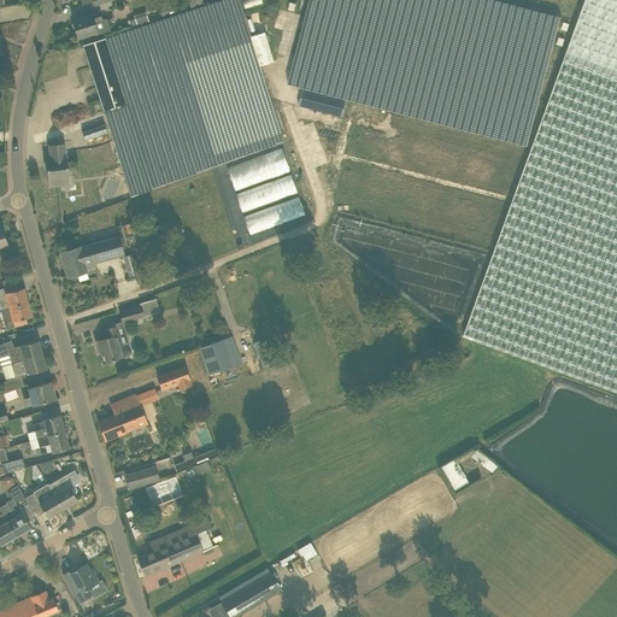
[(274,62),(274,60),(264,33),(265,33),(259,11),(245,16),(239,0),(222,0),(105,39),(153,189),(283,142),(259,66),(274,62)]
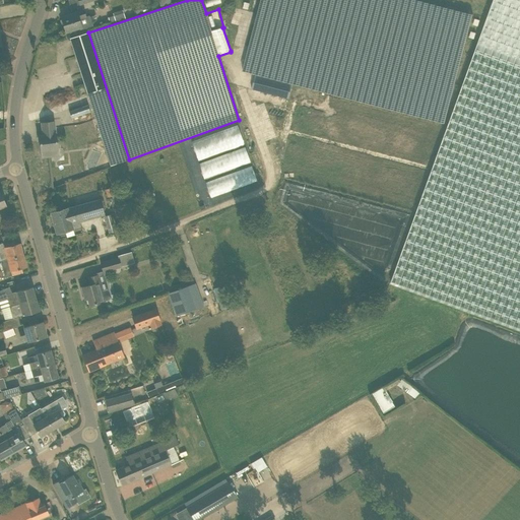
[(261,0),(243,71),(329,93),(445,123),(473,14),(418,0),(261,0)]
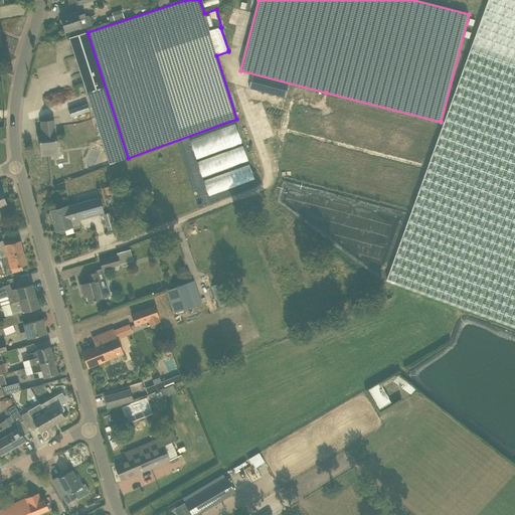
[(514,0),(489,0),(471,50),(387,280),(514,326),(514,0)]
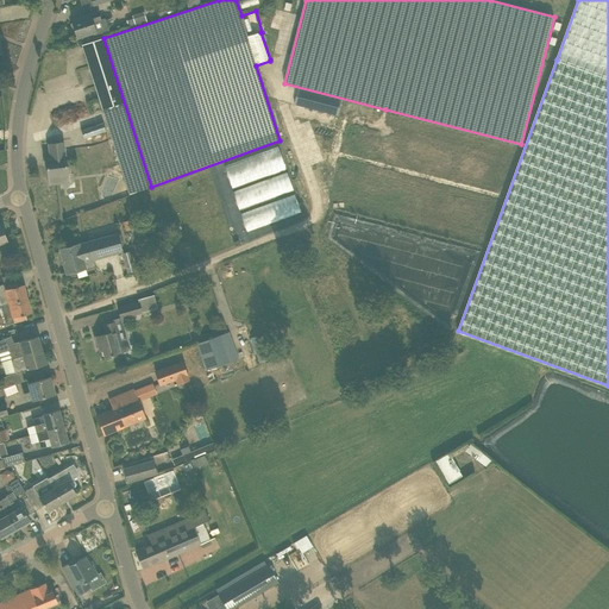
[(105,18),(100,19),(98,11),(71,19),(77,38),(93,32),(94,35),(108,30),(105,18)]
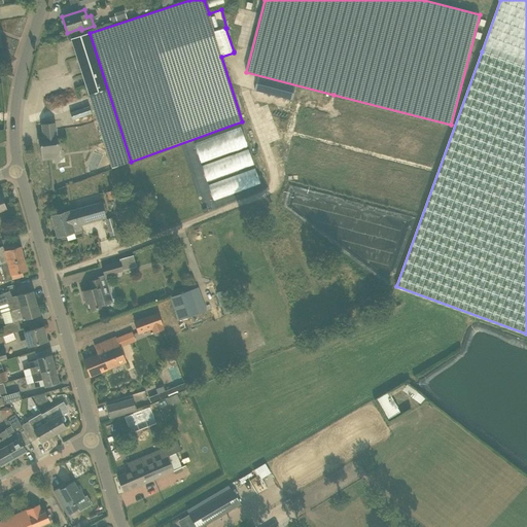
[(114,13),(115,15),(109,18),(111,24),(127,19),(125,10),(114,13)]
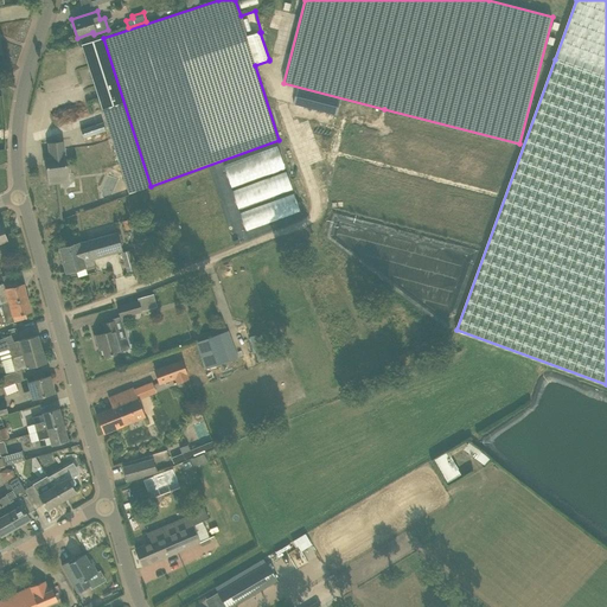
[(103,38),(82,45),(128,193),(151,186),(103,38)]
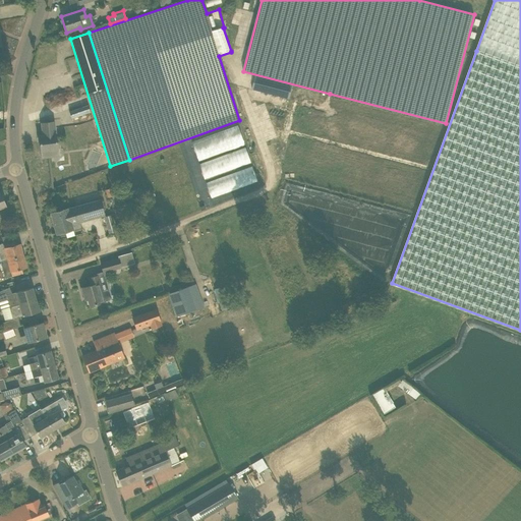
[(255,75),(252,90),(290,99),(293,84),(255,75)]
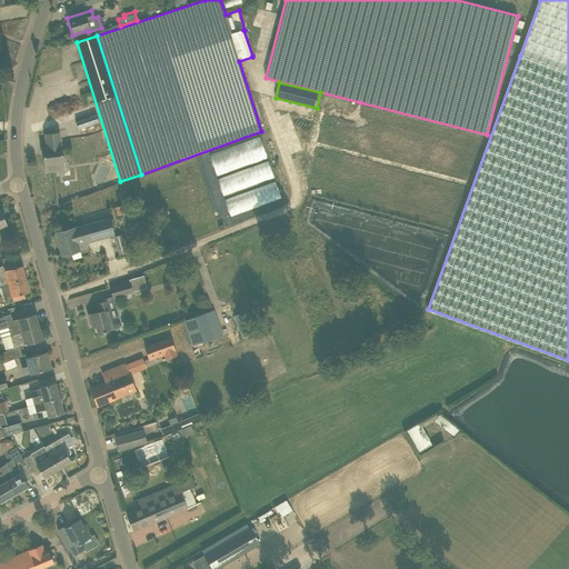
[(97,115),(89,117),(92,125),(99,122),(97,115)]
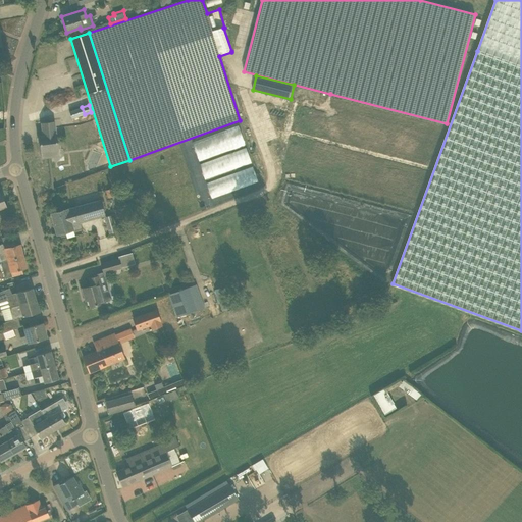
[(71,118),(85,114),(82,107),(69,111),(71,118)]
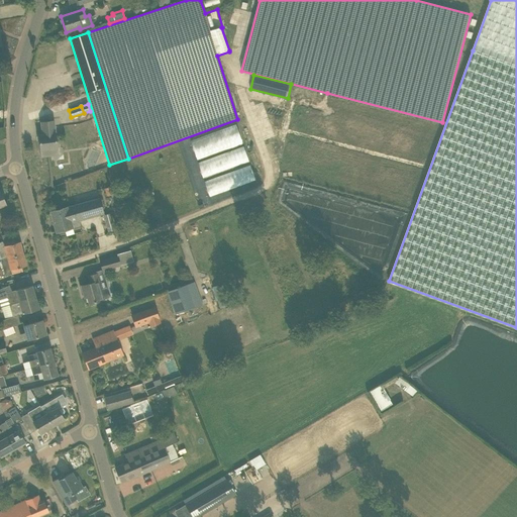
[(272,110),(268,124),(279,127),(283,113),(272,110)]
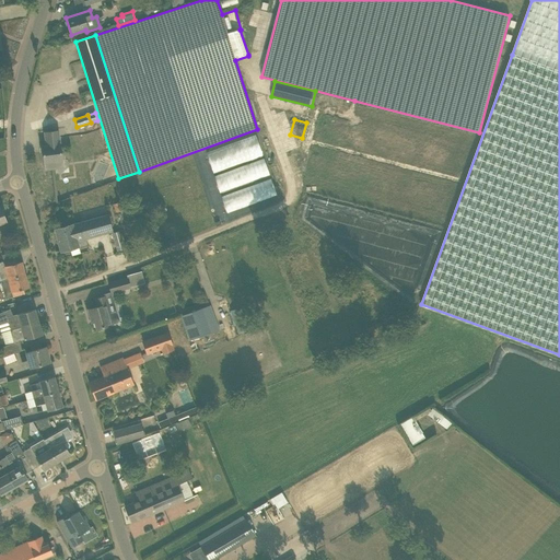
[(42,147),(44,162),(45,162),(45,170),(55,168),(54,161),(62,160),(60,144),(58,130),(45,132),(47,146),(42,147)]
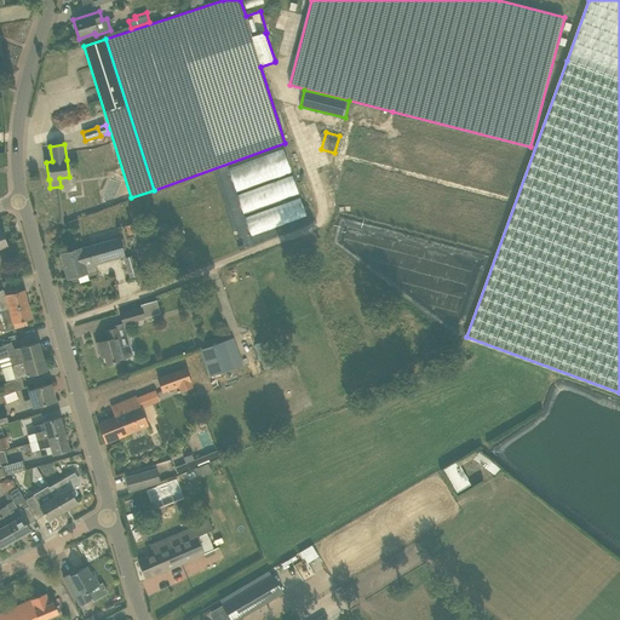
[(235,190),(292,171),(285,149),(228,168),(235,190)]
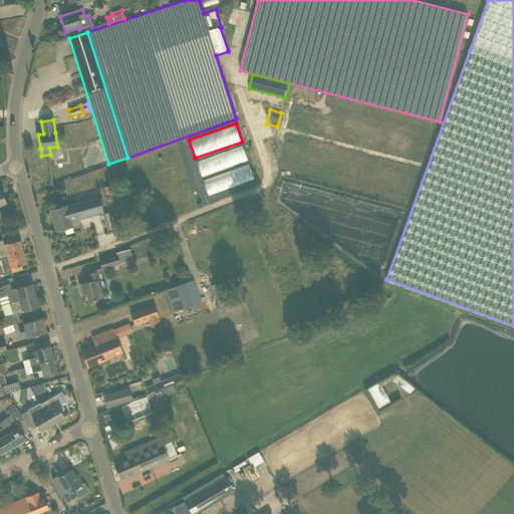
[(244,146),(197,161),(202,176),(249,161),(244,146)]
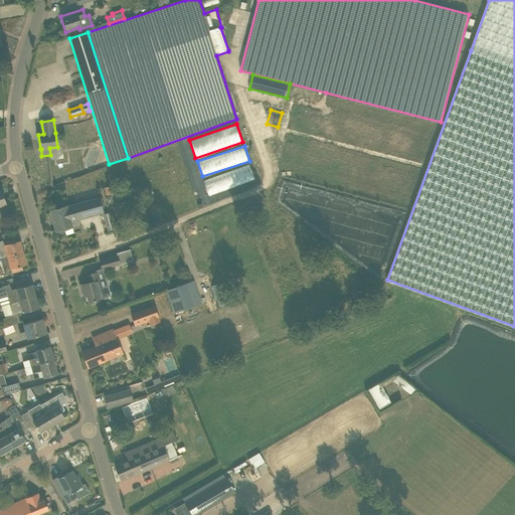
[(204,180),(208,194),(255,180),(250,165),(204,180)]
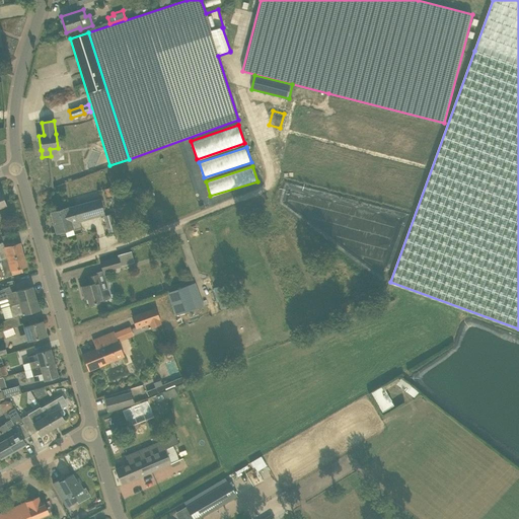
[(100,199),(60,210),(51,213),(56,233),(74,228),(73,223),(104,214),(100,199)]
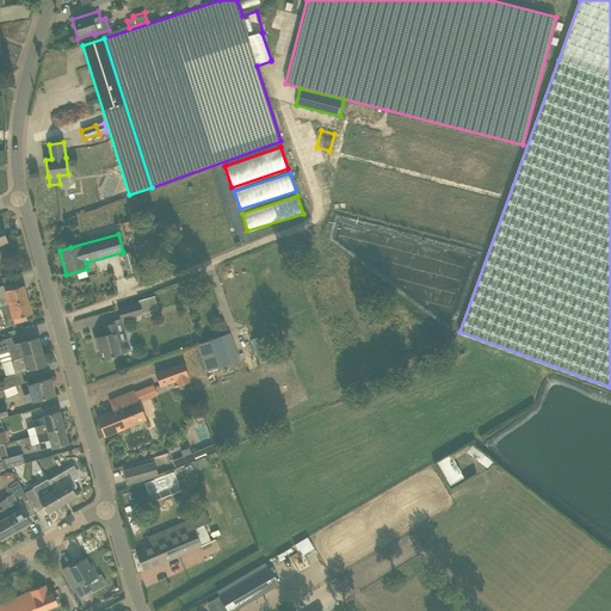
[(137,261),(125,264),(128,275),(140,271),(137,261)]
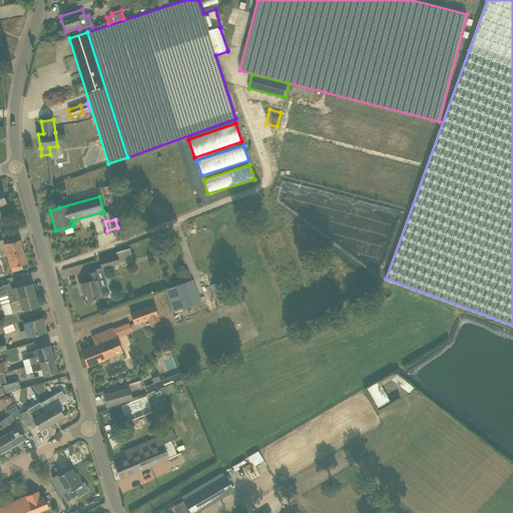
[(14,236),(0,239),(0,257),(0,258),(1,258),(23,251),(20,239),(15,240),(14,236)]
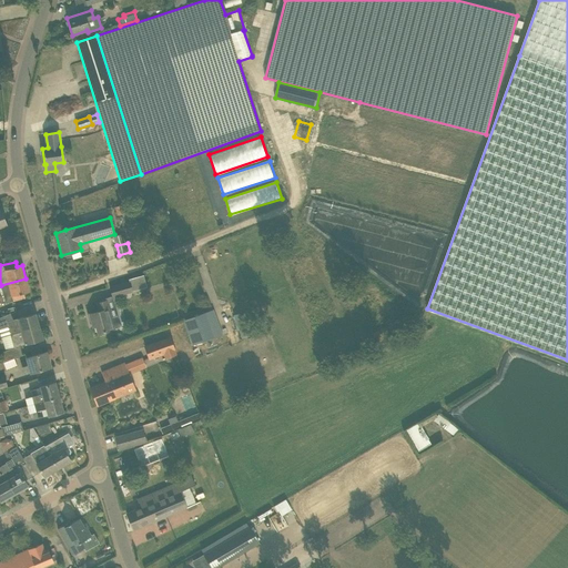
[(6,303),(26,297),(23,293),(29,292),(26,279),(1,285),(6,303)]
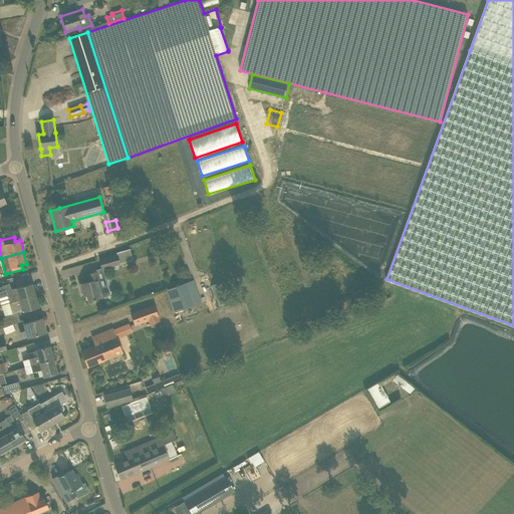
[(102,268),(119,263),(117,256),(100,261),(102,268)]
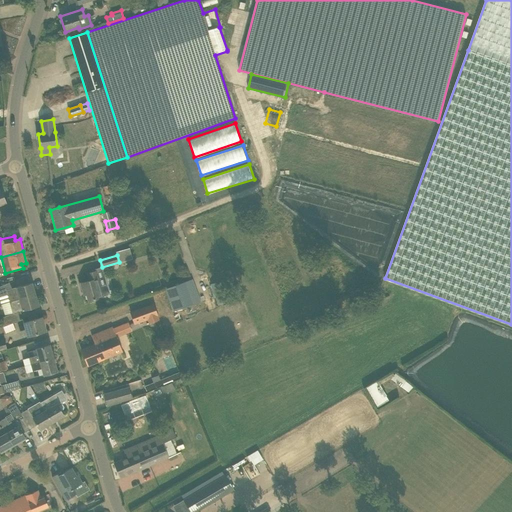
[(88,300),(98,298),(108,295),(109,293),(110,291),(109,287),(107,285),(105,284),(100,285),(96,270),(88,273),(90,280),(81,283),(83,292),(86,292),(88,300)]
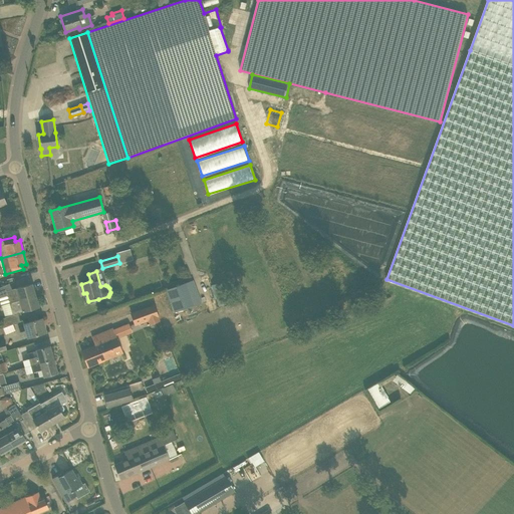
[(224,280),(212,284),(217,298),(229,294),(224,280)]
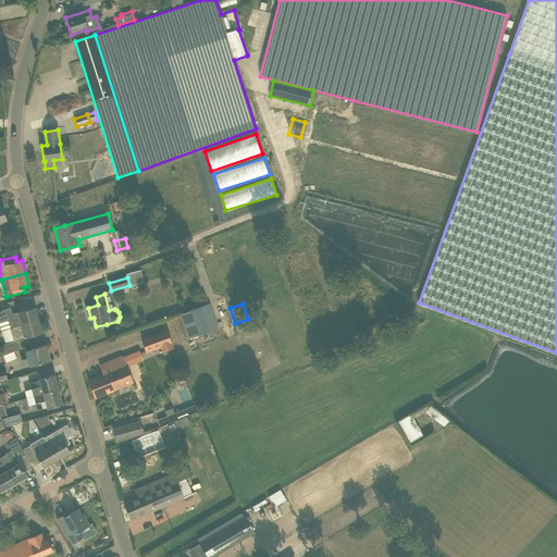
[(10,314),(11,319),(8,323),(10,329),(38,320),(35,307),(10,314)]
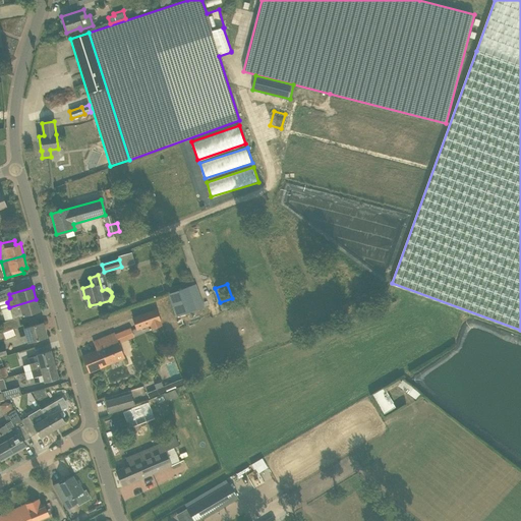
[(175,316),(182,313),(195,309),(188,287),(167,294),(170,302),(171,301),(173,308),(175,316)]
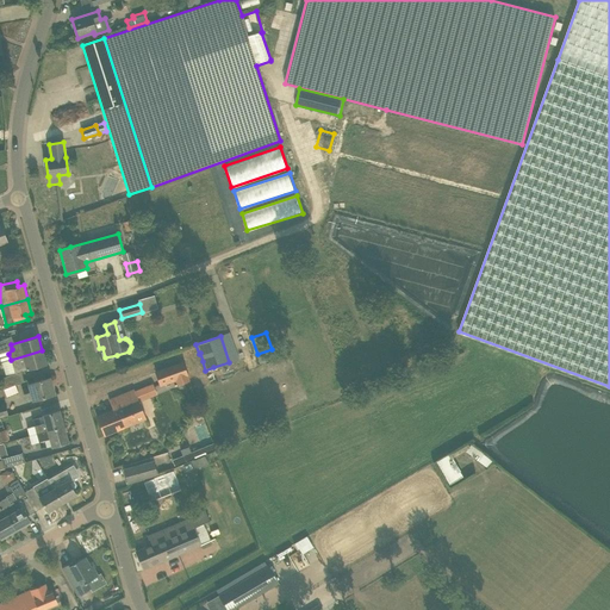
[(45,365),(42,350),(11,360),(14,373),(0,378),(0,379),(4,388),(25,380),(22,372),(45,365)]
